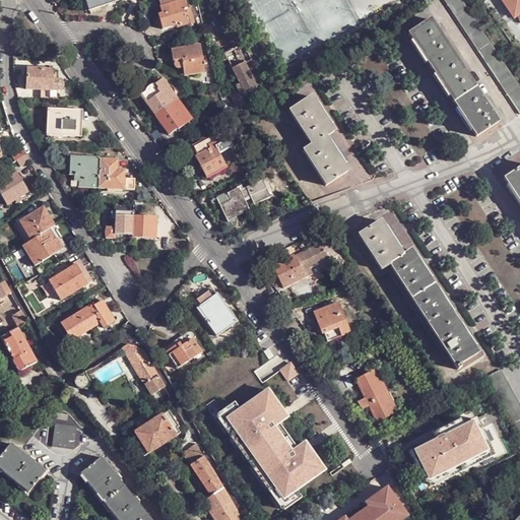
[(117,0),(86,0),(90,10),(118,1),(117,0)]
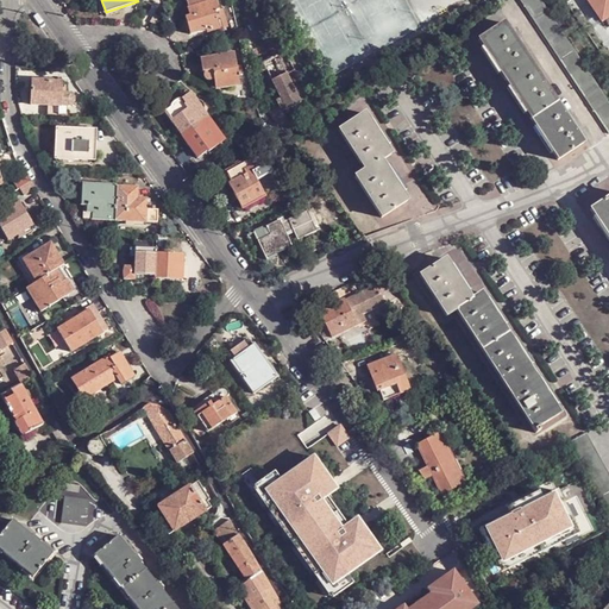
[(213,0),(192,6),(190,6),(192,14),(188,14),(193,32),(212,27),(213,30),(223,27),(218,11),(221,10),(219,0),(213,0)]
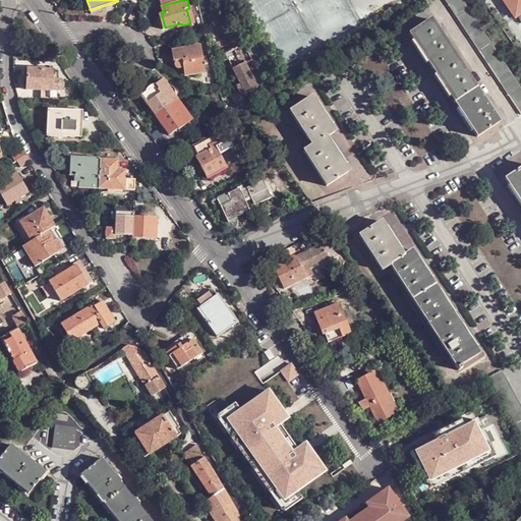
[(347,0),(356,19),(394,3),(393,0),(347,0)]
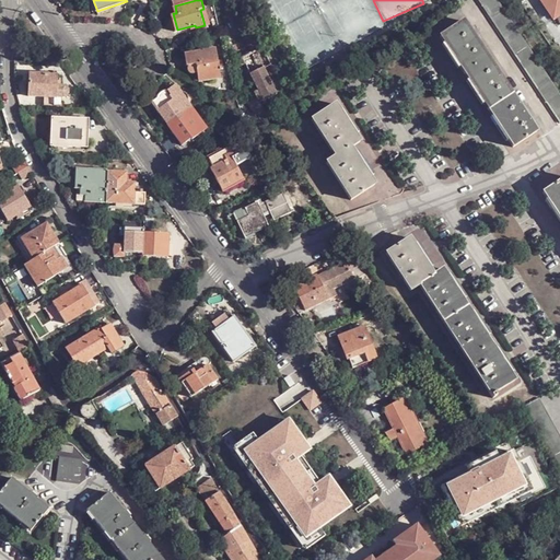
[(480,0),(559,117),(559,88),(501,0),(480,0)]
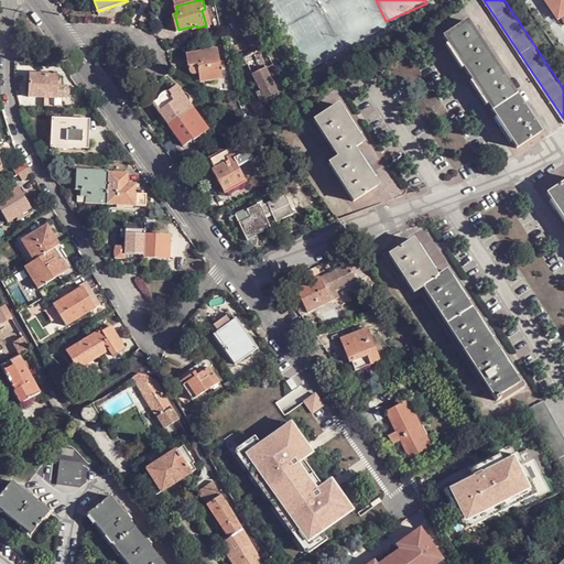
[(563,0),(543,0),(560,21),(563,19),(563,17),(563,0)]
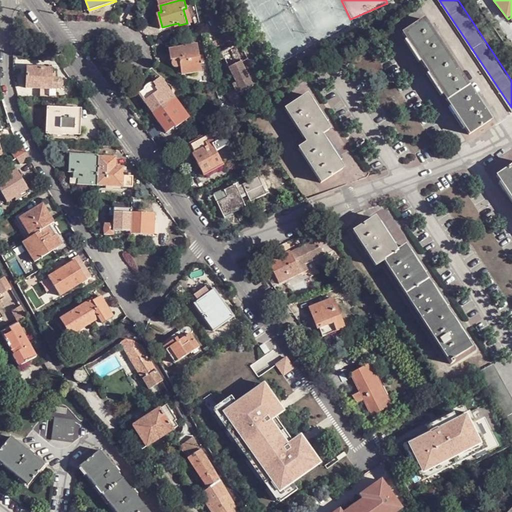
[(183,9),(187,23),(192,22),(189,8),(186,8),(183,9)]
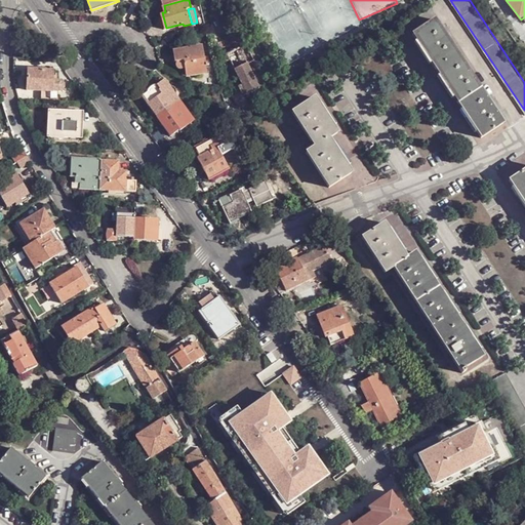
[(482,136),(503,122),(436,17),(413,34),(482,136)]
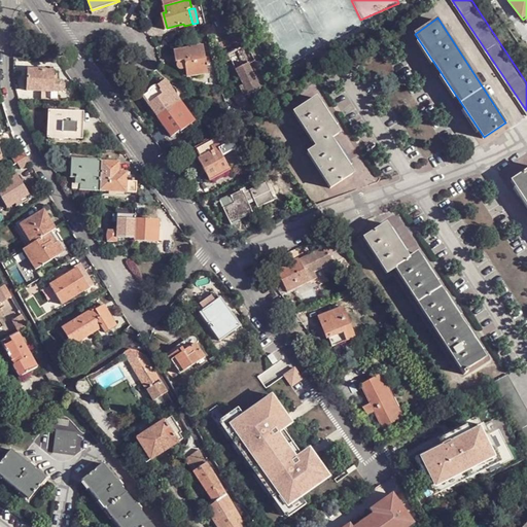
[(173,48),(175,61),(175,63),(176,66),(179,68),(183,69),(186,67),(186,72),(189,75),(207,71),(202,44),(173,48)]
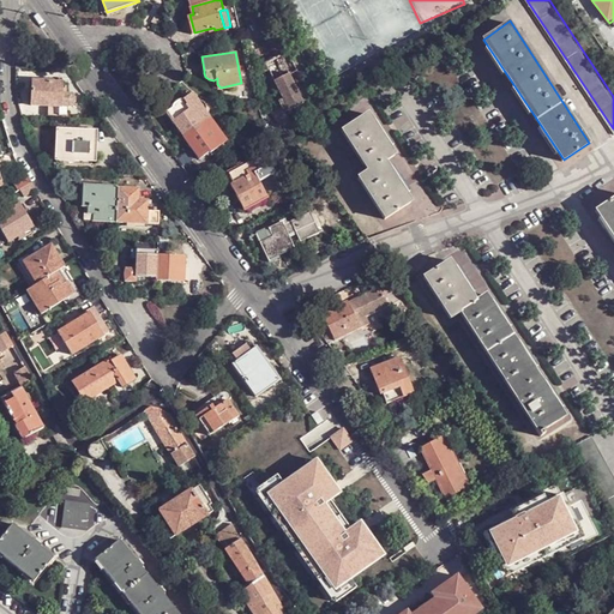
[(290,74),(298,71),(288,52),(266,62),(282,97),(274,102),(281,114),(304,102),(290,74)]
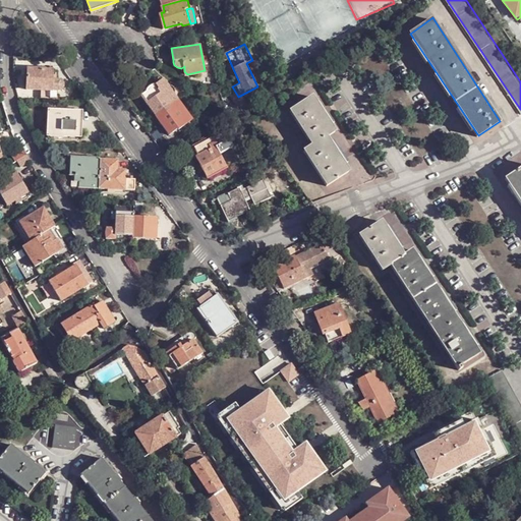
[(265,83),(252,60),(246,63),(257,87),(265,83)]
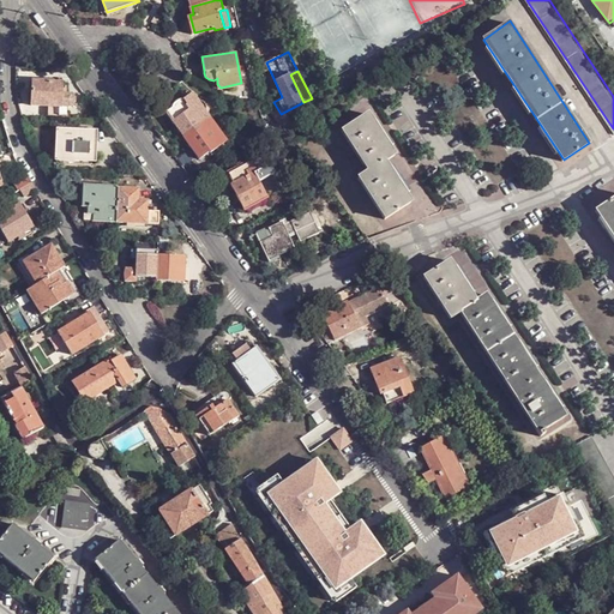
[(30,103),(46,104),(60,106),(61,94),(61,80),(31,79),(30,103)]
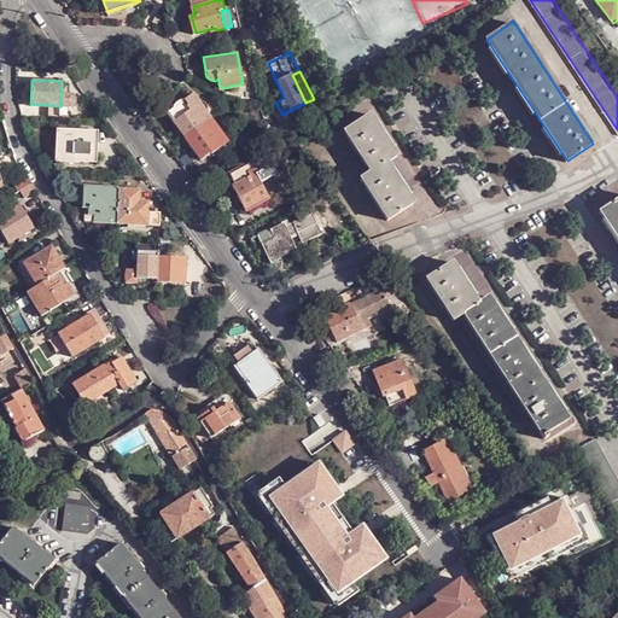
[(60,106),(70,108),(75,106),(77,104),(77,100),(76,97),(73,94),(65,94),(62,94),(60,106)]
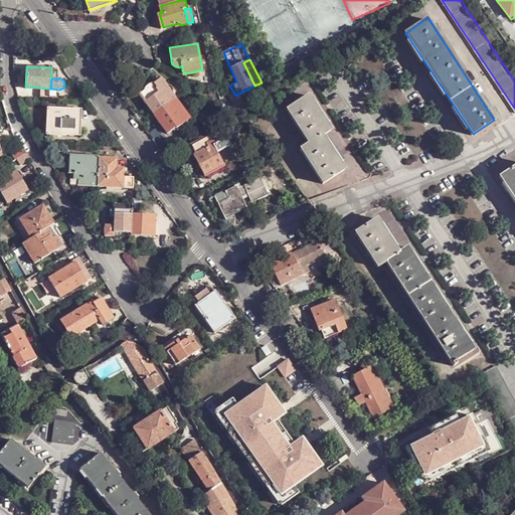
[(140,95),(154,116),(174,101),(161,79),(140,95)]
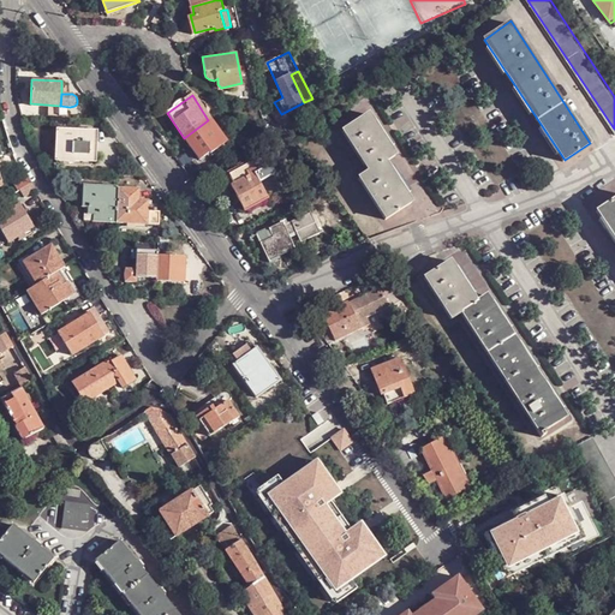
[(46,117),(69,118),(70,107),(60,106),(46,105),(46,117)]
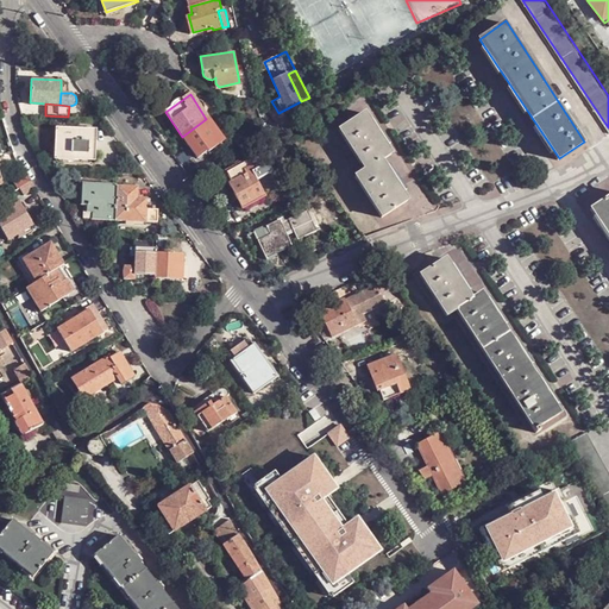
[(408,200),(382,159),(391,154),(365,112),(339,129),(365,169),(355,175),(382,217),(408,200)]
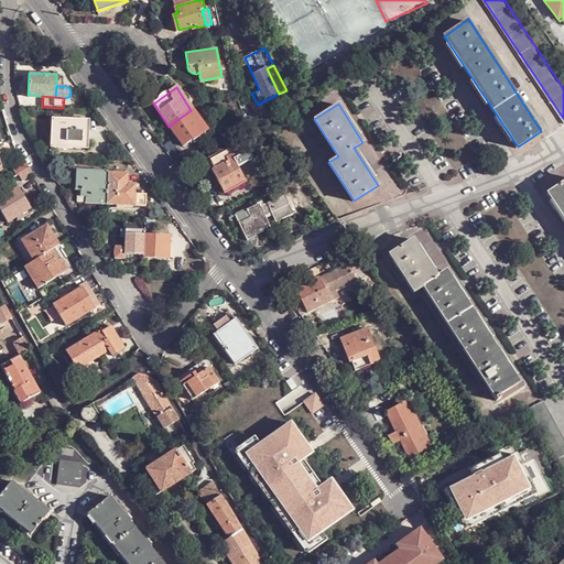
[(191,110),(169,127),(184,148),(194,141),(194,142),(208,131),(194,109),(191,110)]
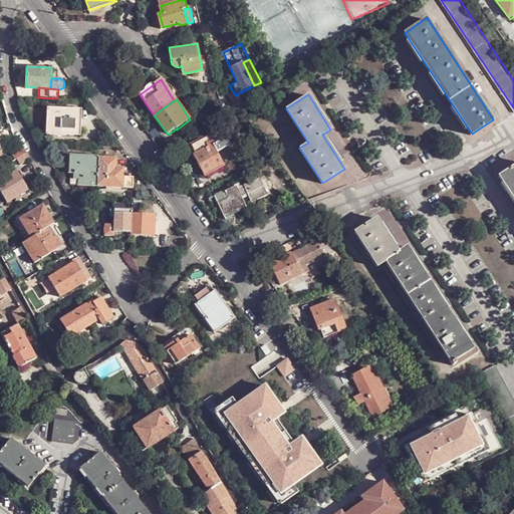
[(51,120),(50,132),(78,133),(79,109),(47,108),(45,120),(51,120)]
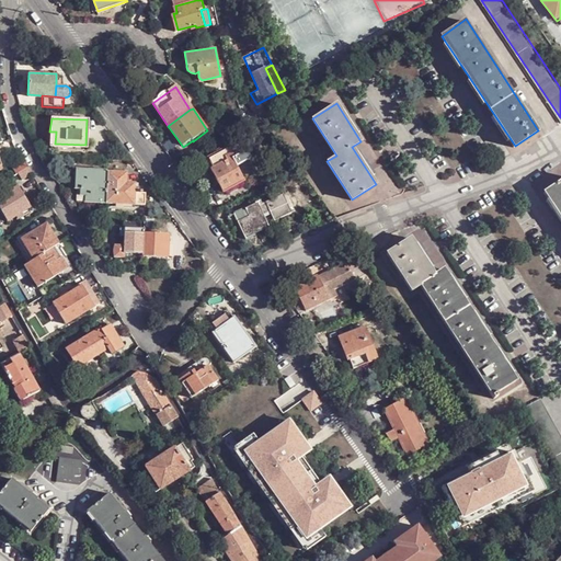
[(224,194),(244,184),(232,161),(247,153),(242,142),(229,148),(208,159),(214,169),(210,171),(224,194)]
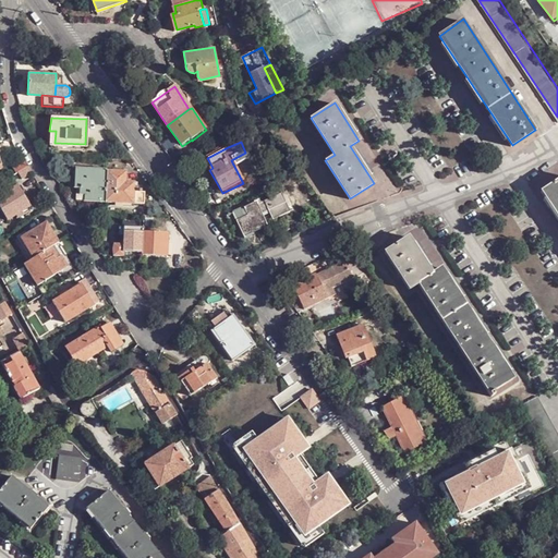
[(21,155),(10,162),(15,171),(17,170),(27,164),(21,155)]
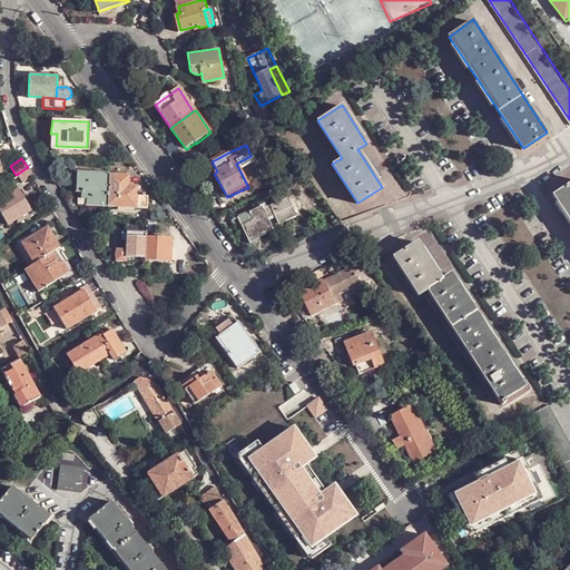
[(28,167),(18,174),(21,180),(32,174),(28,167)]
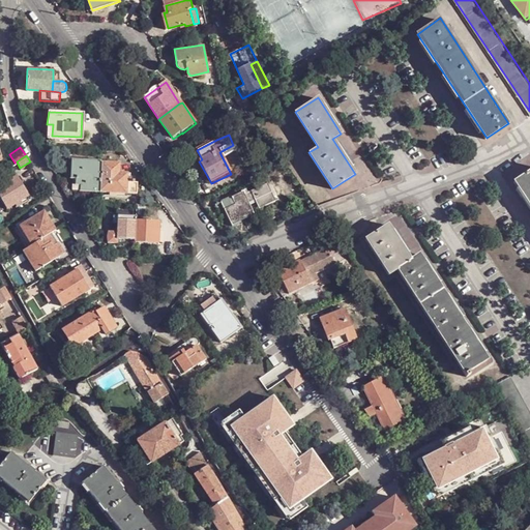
[(101,162),(101,160),(71,159),(70,178),(76,178),(76,185),(78,185),(80,185),(80,192),(100,193),(101,162)]
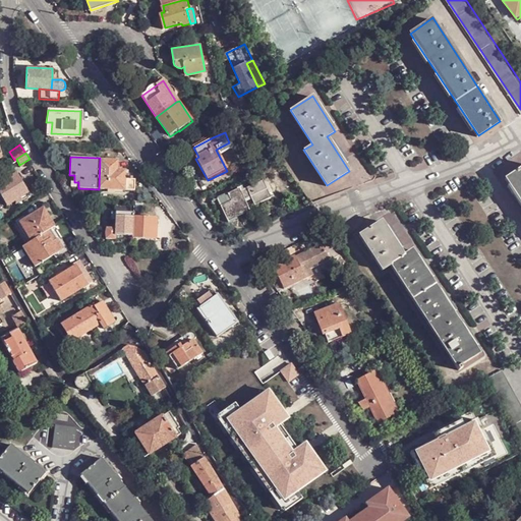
[(118,160),(100,159),(99,189),(133,191),(133,180),(130,180),(125,180),(125,173),(120,173),(120,168),(118,167),(118,160)]
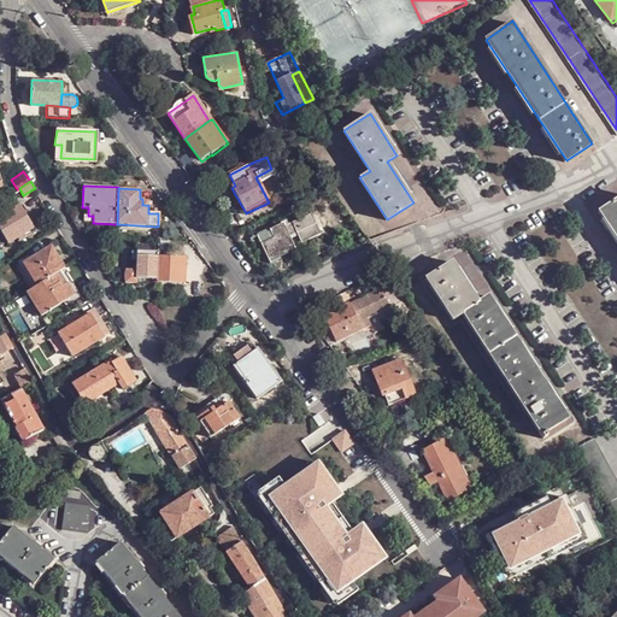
[(616,199),(599,211),(616,238),(616,199)]
